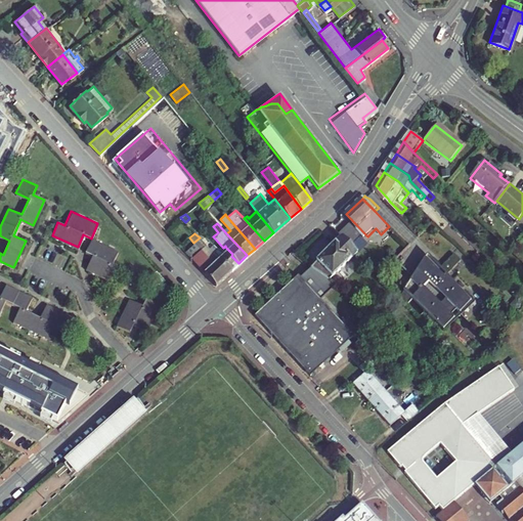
[(193,243),(185,251),(190,258),(201,249),(206,245),(200,237),(193,243)]
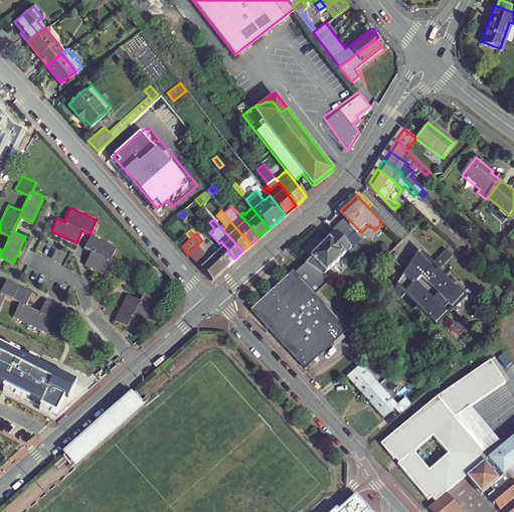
[(339,233),(308,263),(326,276),(354,249),(339,233)]
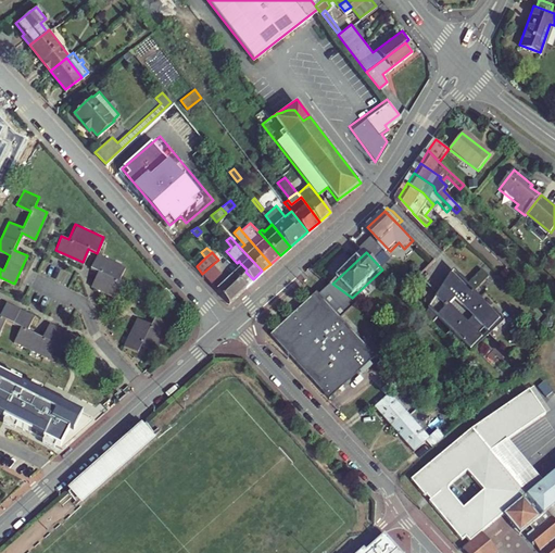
[(124,265),(97,253),(90,266),(98,271),(91,286),(117,298),(124,284),(117,280),(124,265)]
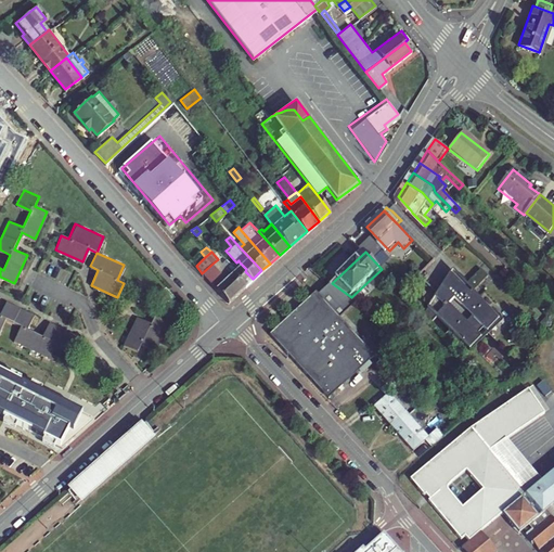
[(226,258),(221,262),(231,273),(232,272),(245,286),(253,279),(245,271),(246,269),(240,262),(236,266),(232,262),(230,262),(226,258)]
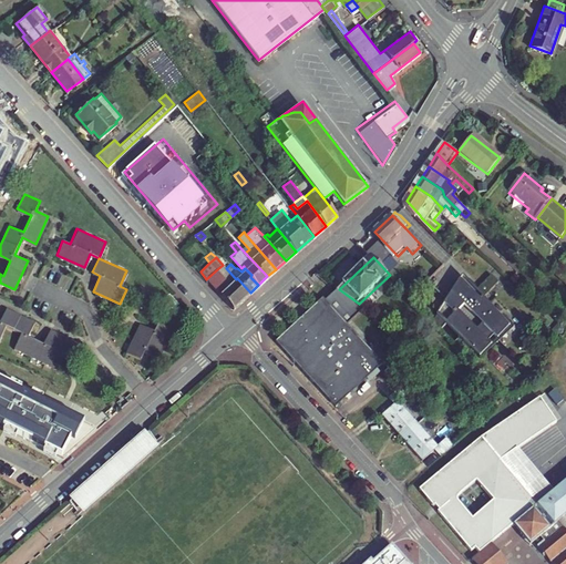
[(226,268),(223,265),(217,269),(230,285),(236,279),(226,268)]
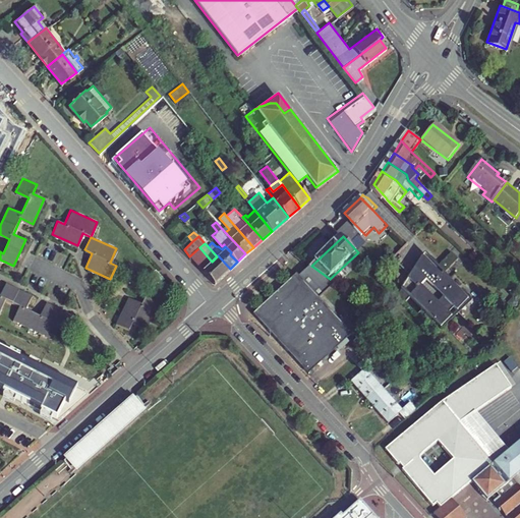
[(230,269),(218,255),(217,256),(212,262),(199,247),(189,256),(214,283),(230,269)]
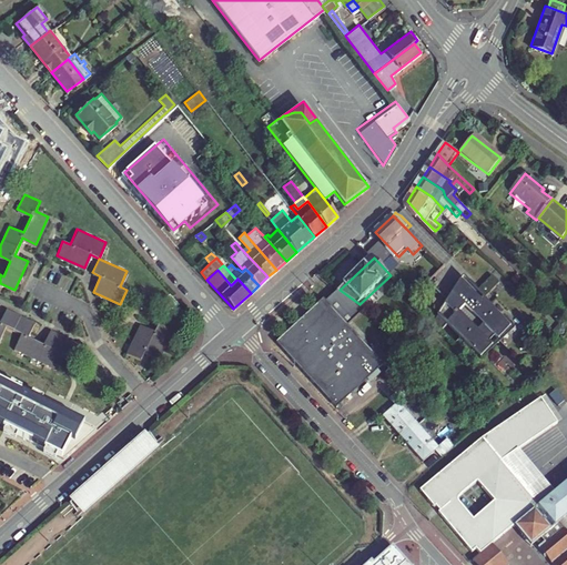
[(490,273),(484,280),(492,286),(498,280),(490,273)]
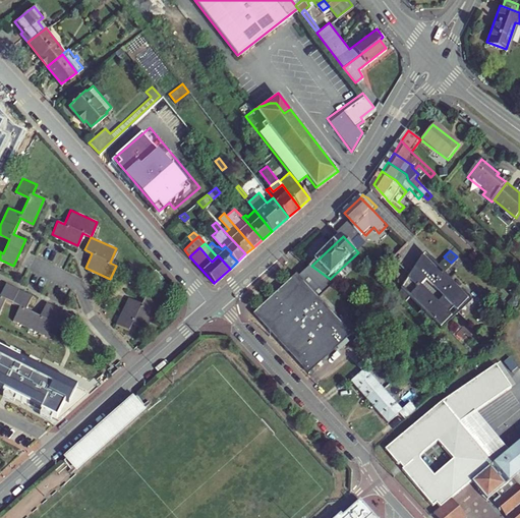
[(443,272),(451,263),(444,256),(436,265),(423,277),(442,295),(443,297),(439,302),(437,300),(426,290),(409,272),(408,273),(400,285),(401,285),(397,292),(404,299),(409,294),(443,327),(454,315),(447,308),(452,303),(457,308),(465,299),(468,302),(472,297),(463,287),(461,289),(443,272)]
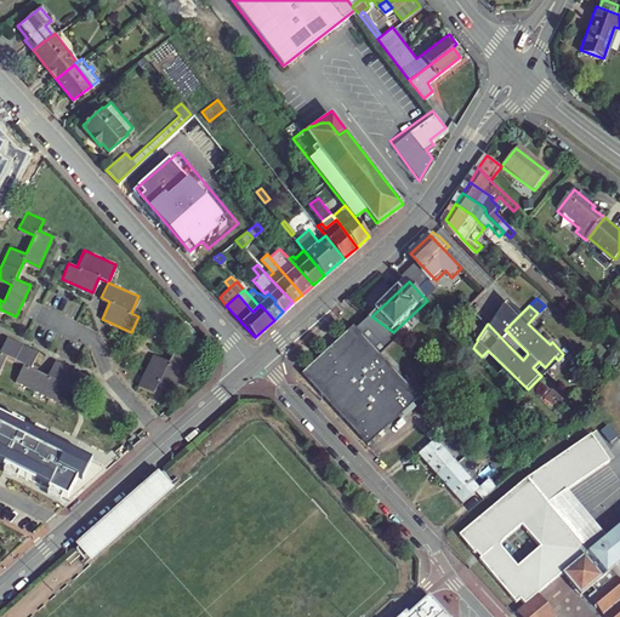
[(194,332),(185,321),(174,332),(182,342),(194,332)]
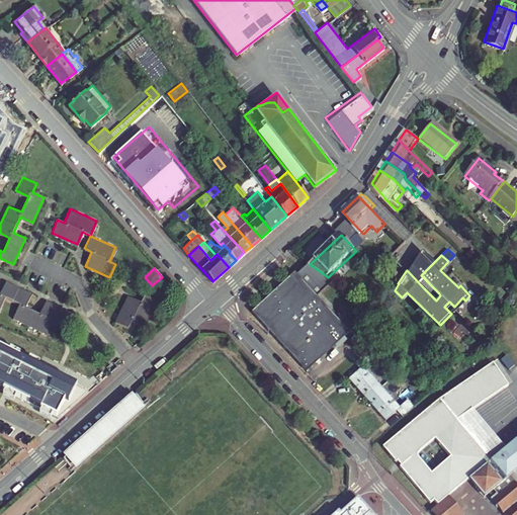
[(253,309),(307,368),(352,327),(342,316),(339,318),(296,271),(253,309)]
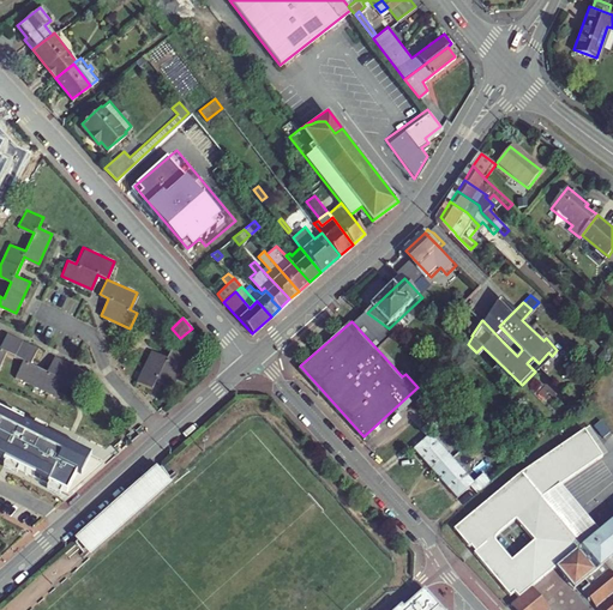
[(0,364),(7,351),(24,360),(17,376),(61,397),(68,382),(77,387),(84,372),(54,356),(47,372),(29,362),(36,348),(6,333),(0,344),(0,364)]
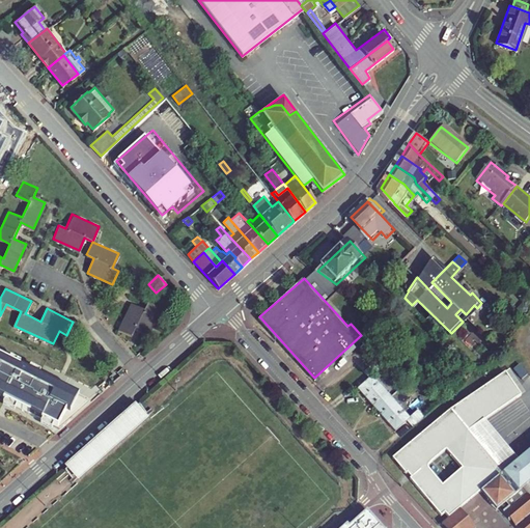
[(143,308),(130,302),(118,329),(131,334),(134,326),(148,332),(160,305),(146,300),(143,308)]
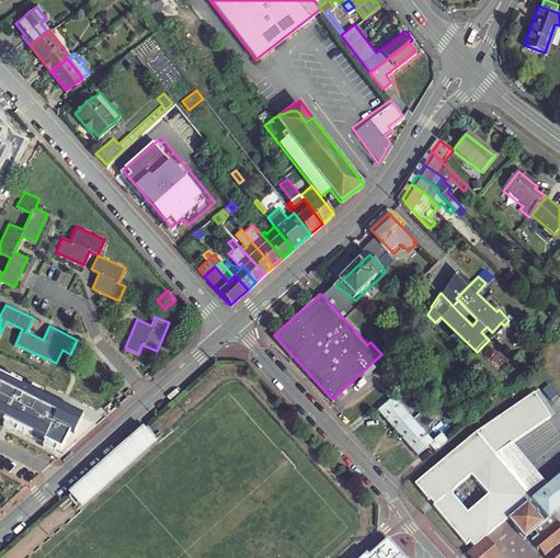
[(383,368),(390,376),(402,366),(395,357),(383,368)]
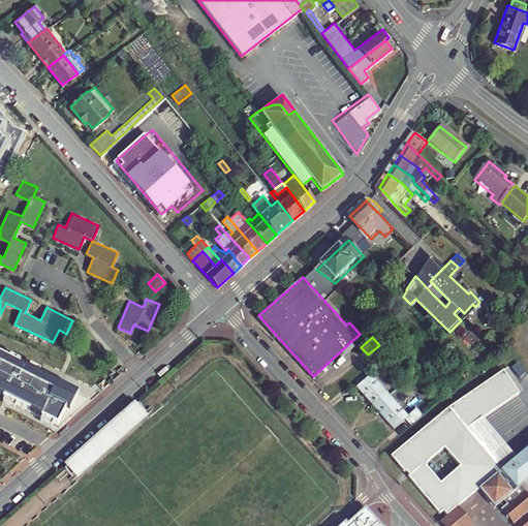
[(0,394),(60,425),(90,398),(0,351),(0,394)]
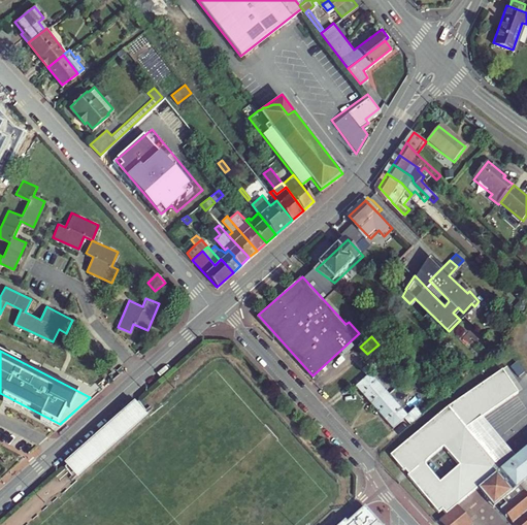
[(418,407),(409,415),(374,375),(384,367),(376,359),(364,369),(370,376),(359,388),(396,429),(406,420),(412,425),(424,415),(418,407)]
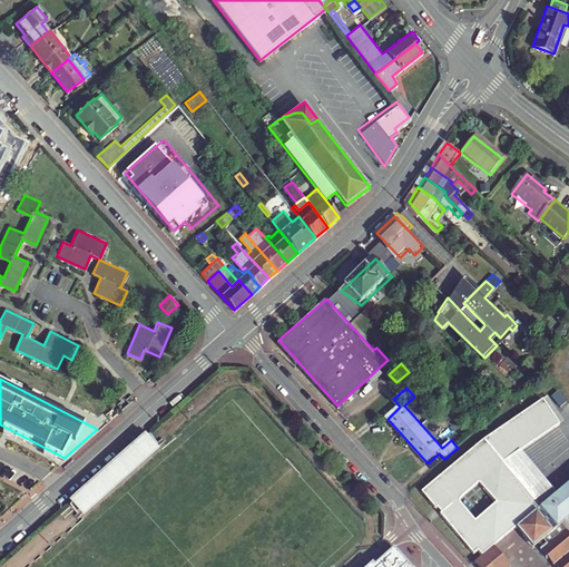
[(440,511),(473,551),(478,548),(482,553),(539,505),(502,460),(519,449),(559,422),(541,398),(482,438),(421,489),(435,506),(437,505),(441,510),(440,511)]
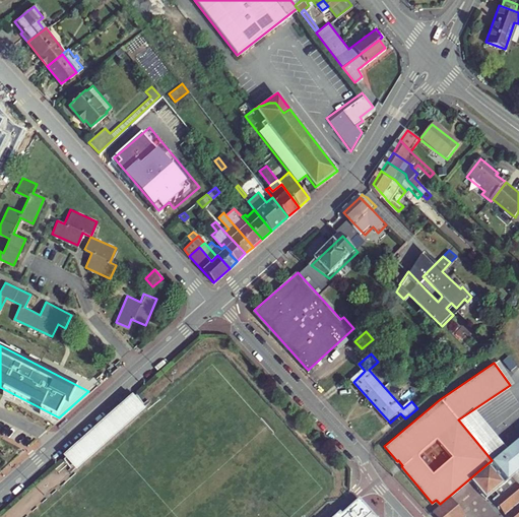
[(139,392),(66,456),(76,468),(149,404),(139,392)]
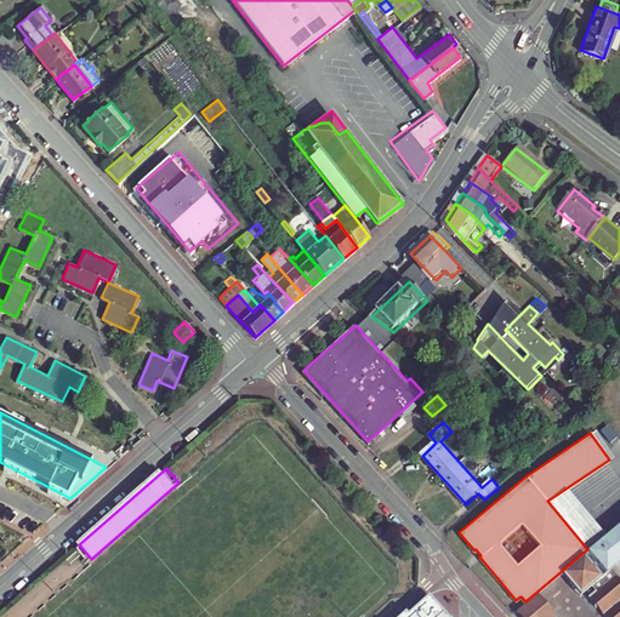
[(566,489),(547,501),(587,549),(604,536),(566,489)]
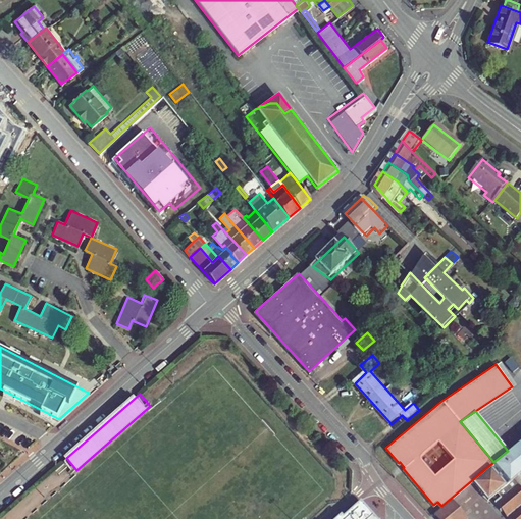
[(517,518),(520,516),(520,494),(519,491),(512,483),(520,475),(520,444),(473,484),(480,492),(482,496),(488,503),(499,495),(501,498),(496,503),(501,509),(499,510),(501,513),(503,512),(508,518),(517,518)]
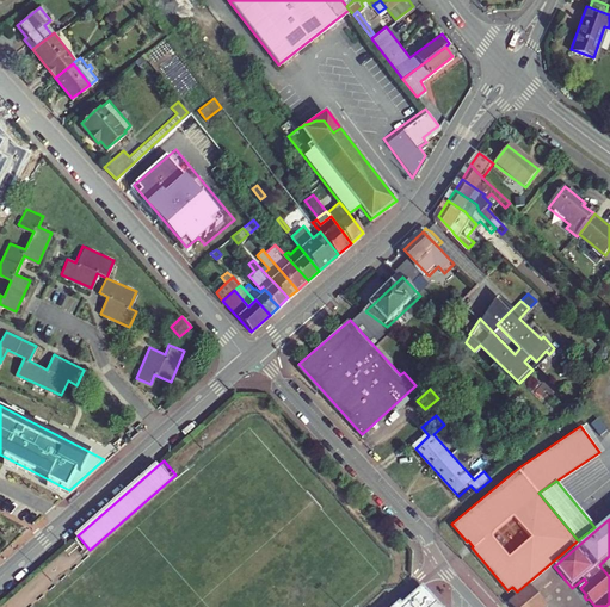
[(609,556),(599,565),(608,575),(609,573),(609,556)]
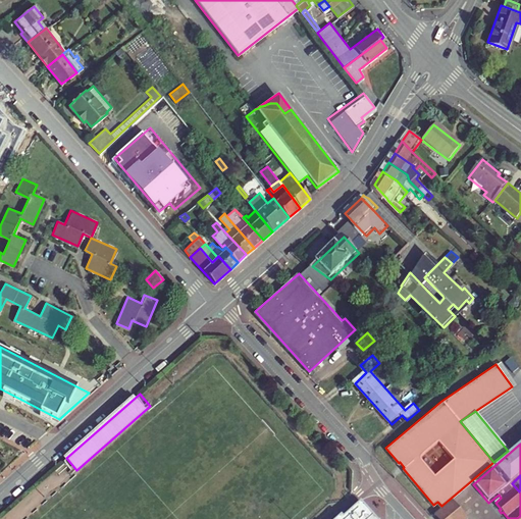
[(460,510),(462,513),(482,496),(480,492),(460,510)]
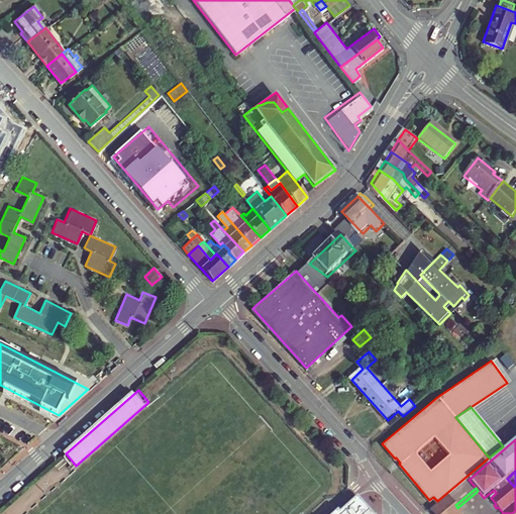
[(371,513),(354,496),(333,513),(371,513)]
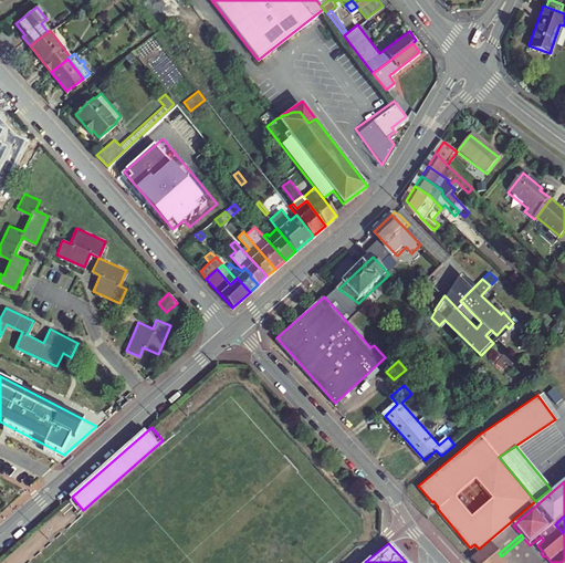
[(506,562),(501,556),(499,553),(491,544),(472,560),(474,562),(506,562)]
